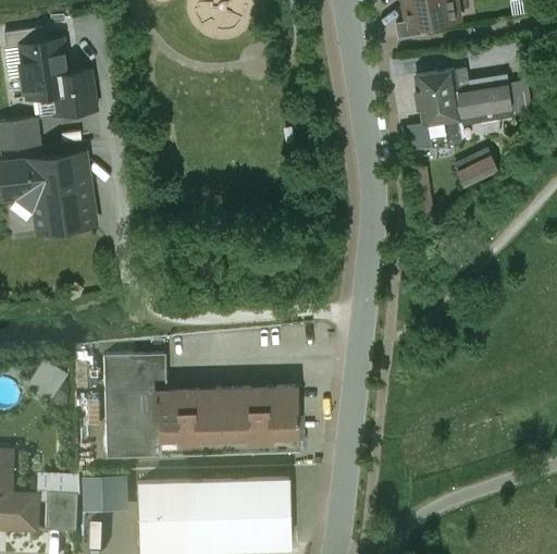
[(405,0),(408,23),(410,31),(421,28),(458,23),(454,0),(405,0)]
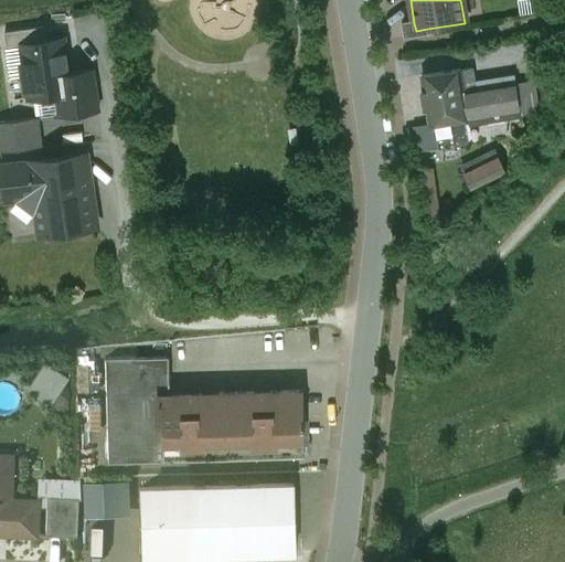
[(414,23),(402,25),(404,41),(428,38),(427,29),(416,31),(414,23)]
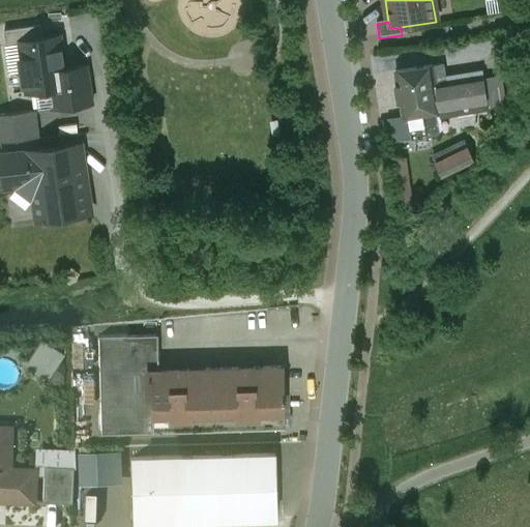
[(19,46),(42,42),(40,27),(4,33),(6,50),(20,48),(19,46)]
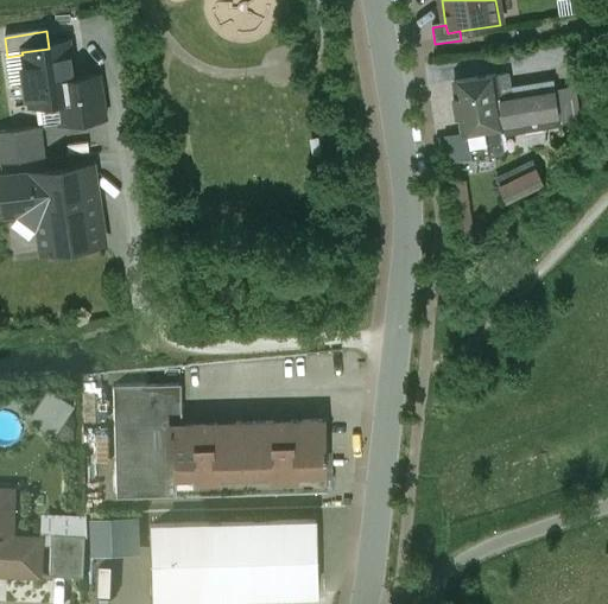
[(61,84),(74,82),(68,45),(49,49),(21,52),(23,55),(30,109),(63,105),(61,84)]
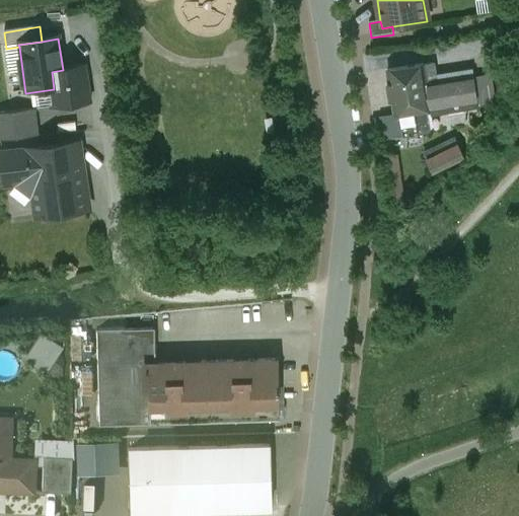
[(63,70),(52,72),(54,89),(56,108),(90,104),(86,68),(63,70)]
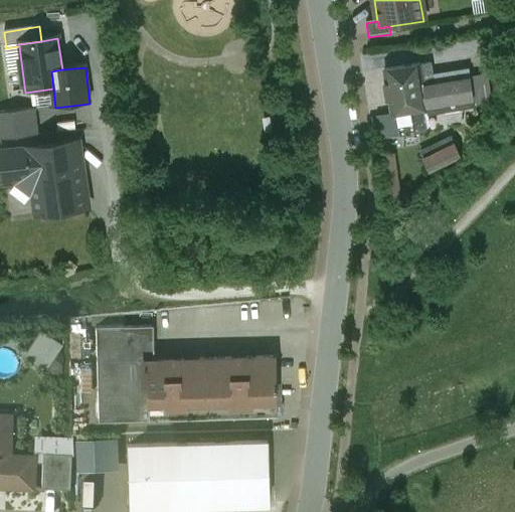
[(421,67),(386,72),(388,87),(386,87),(388,103),(391,103),(393,116),(415,112),(427,111),(423,80),(421,67)]
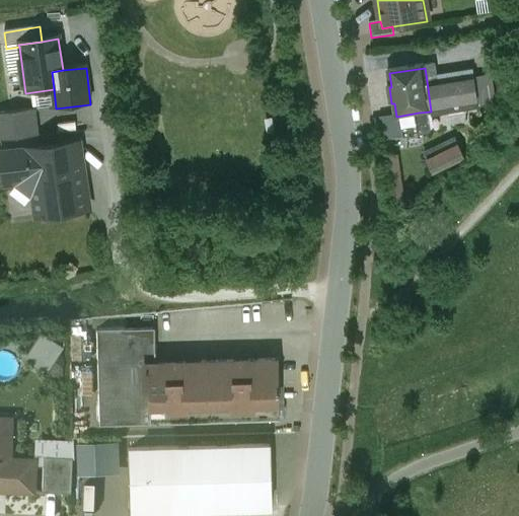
[(474,80),(436,86),(435,80),(427,81),(431,112),(477,103),(474,80)]
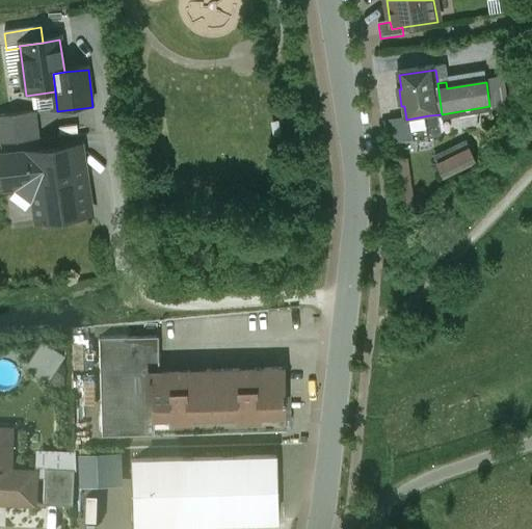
[(33,113),(0,116),(0,143),(0,146),(36,141),(33,113)]
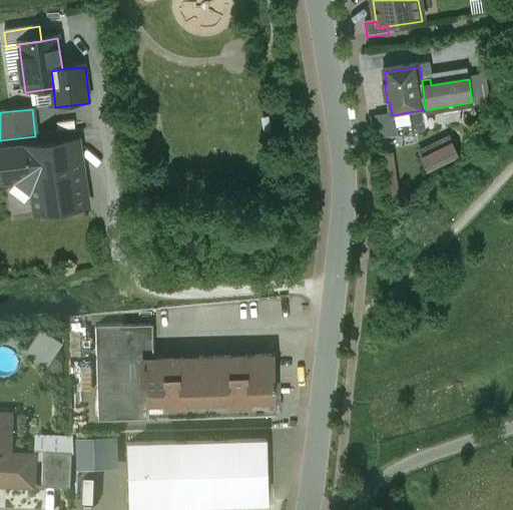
[(414,111),(395,115),(399,138),(418,135),(414,111)]
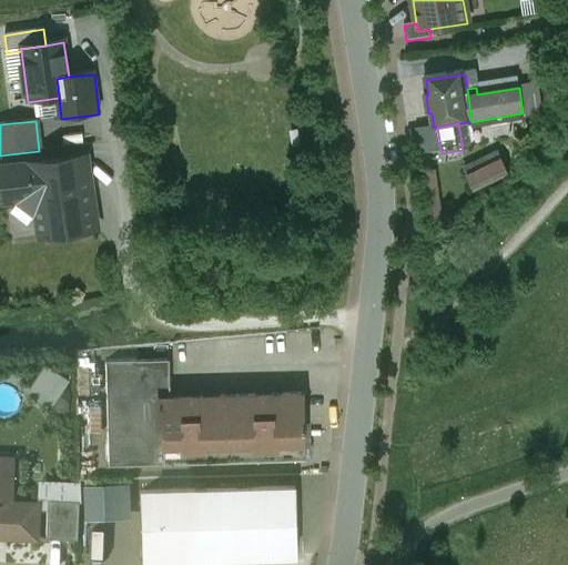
[(507,157),(469,174),(477,191),(515,173),(507,157)]
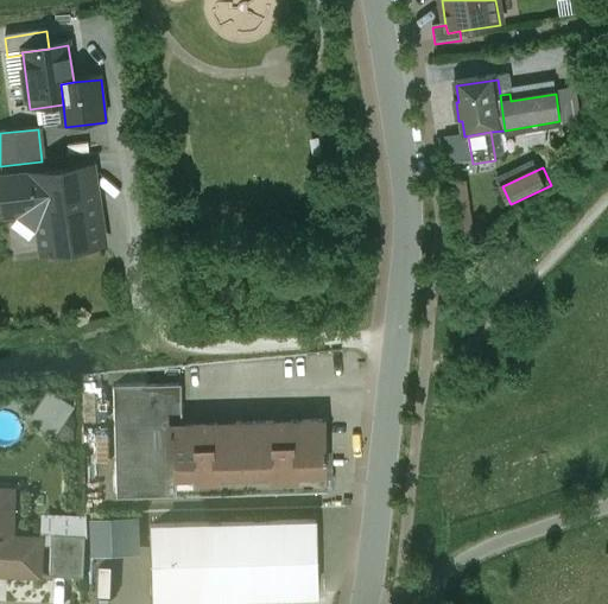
[(89,171),(38,177),(44,217),(45,227),(40,227),(42,233),(44,253),(103,246),(100,220),(96,220),(89,171)]
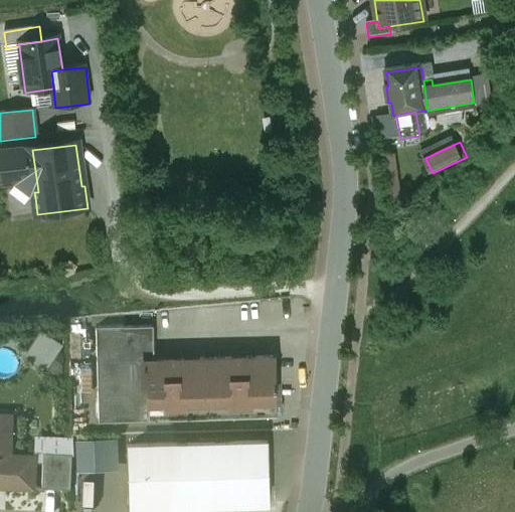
[(32,150),(2,153),(6,184),(15,183),(32,180),(32,185),(37,184),(32,150)]
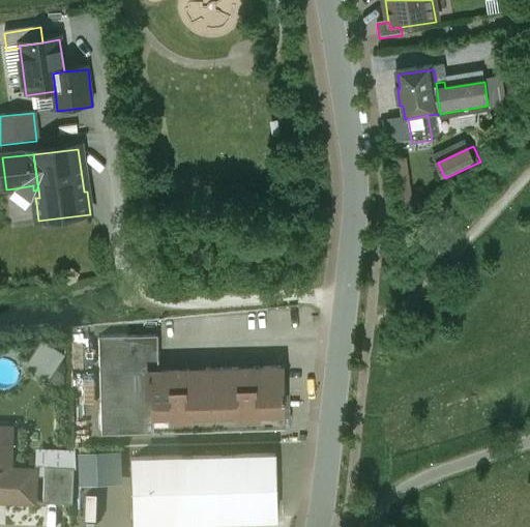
[(33,191),(33,185),(16,188),(17,196),(28,204),(36,203),(35,198),(39,198),(38,189),(33,191)]
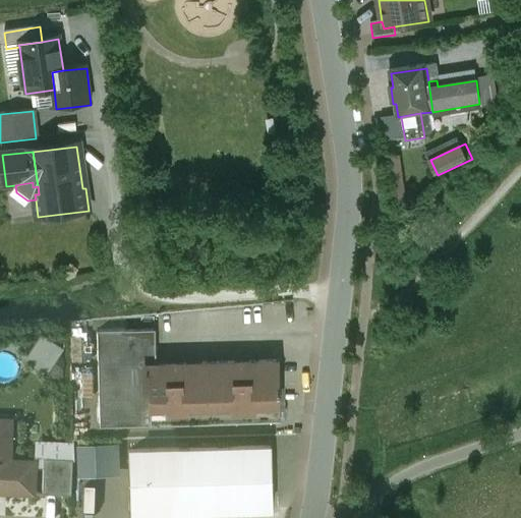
[(157,332),(96,333),(98,429),(281,424),(280,408),(255,408),(255,412),(235,413),(234,409),(187,410),(187,414),(168,415),(168,411),(148,411),(147,366),(158,366),(157,332)]
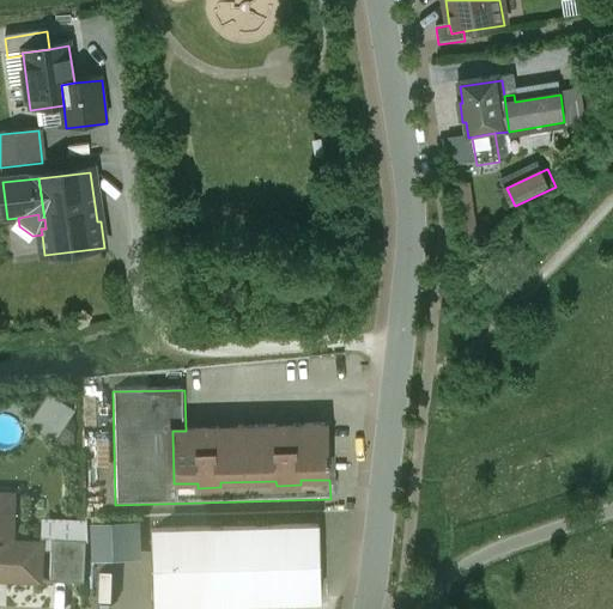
[(186,431),(173,431),(174,483),(198,483),(198,488),(220,487),(220,482),(275,481),(277,486),(301,485),(301,480),(329,480),(328,427),(186,431)]
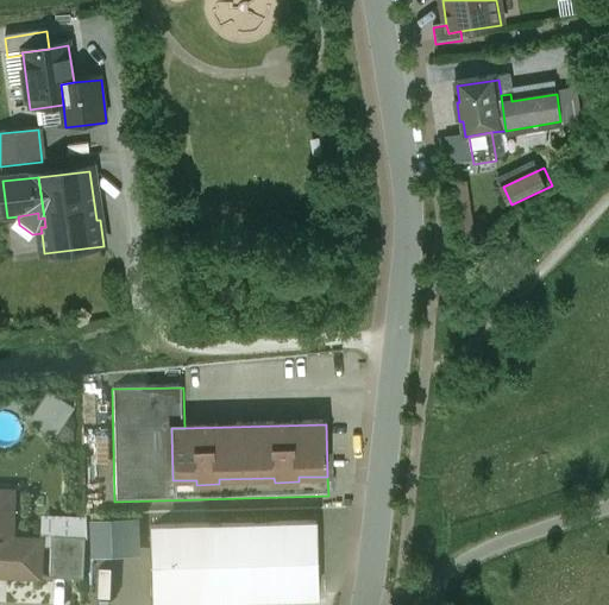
[(11,495),(0,493),(0,579),(37,580),(38,540),(10,540),(11,495)]
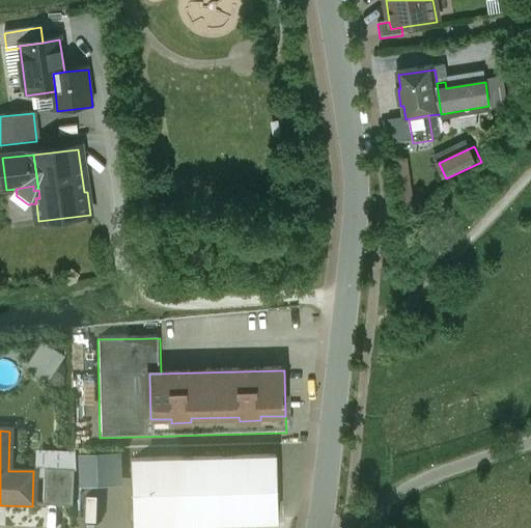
[(81,489),(124,487),(122,453),(79,455),(81,489)]
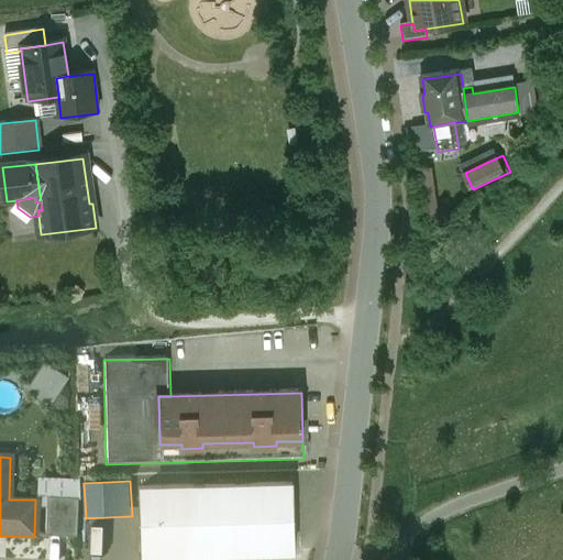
[(293,485),(138,490),(140,558),(295,553),(293,485)]
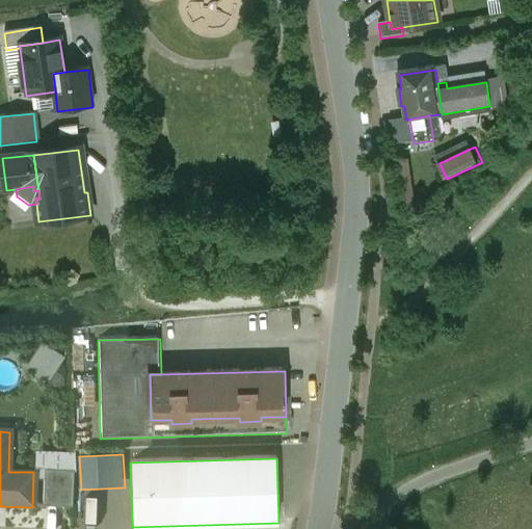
[(73,473),(44,472),(42,508),(71,509),(73,473)]
